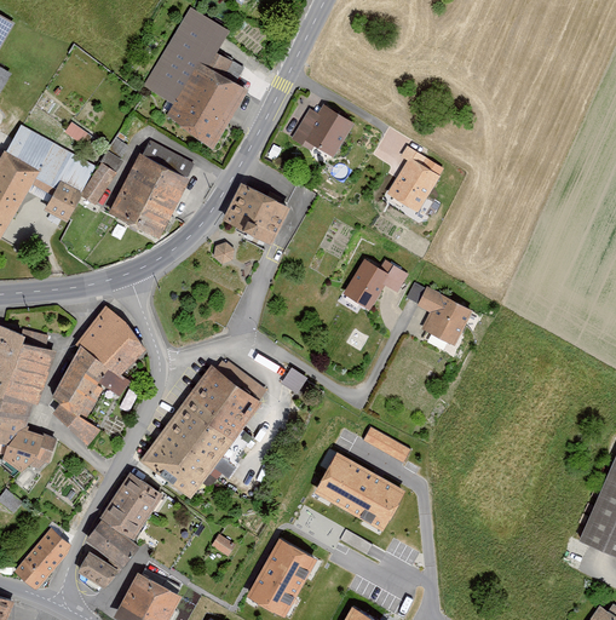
[(142,87),(172,105),(166,115),(212,150),(247,90),(222,75),(230,62),(216,53),(228,32),(189,9),(142,87)]
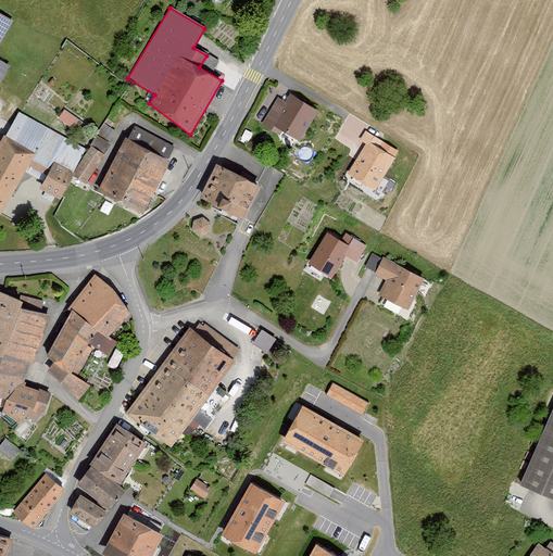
[(0,40),(11,22),(0,15),(0,78),(7,67),(0,63),(0,40)]
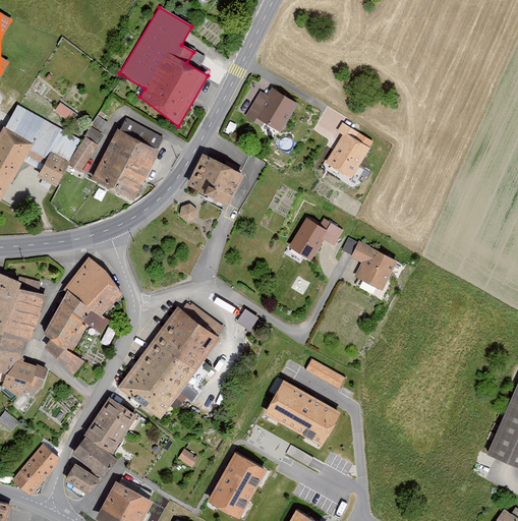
[(296,103),(272,90),(268,98),(256,92),(241,119),(256,127),(260,122),(280,133),(296,103)]
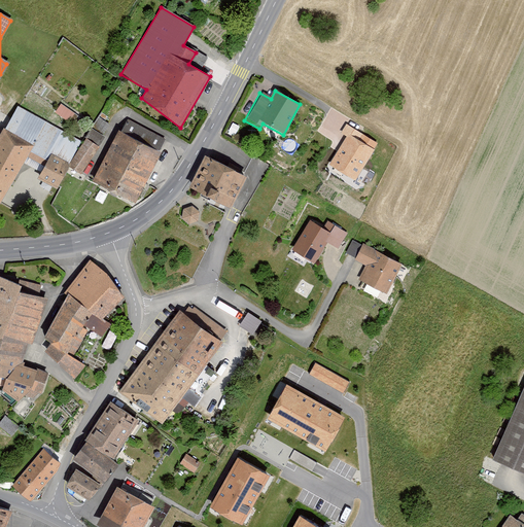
[(61,104),(54,113),(70,125),(77,115),(61,104)]
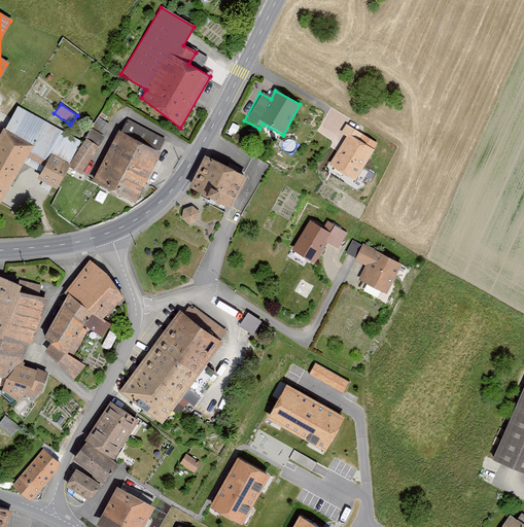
[(379,143),(347,124),(340,135),(346,138),(330,165),(357,180),(379,143)]
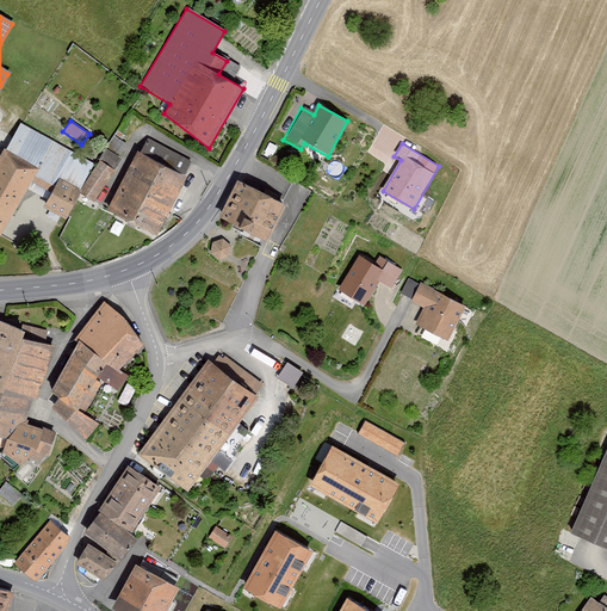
[(37,171),(2,150),(0,155),(0,235),(37,171)]
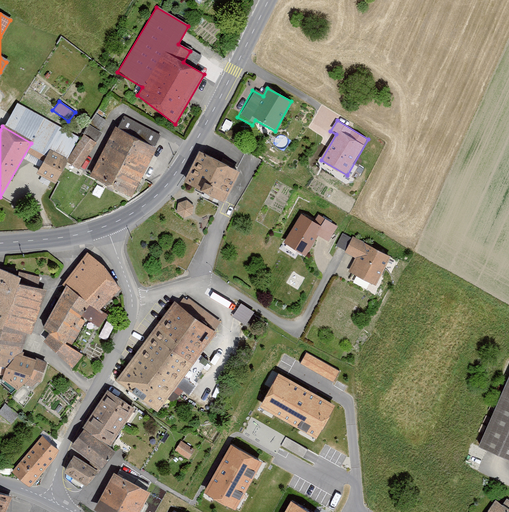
[(156,147),(115,127),(90,175),(131,196),(156,147)]
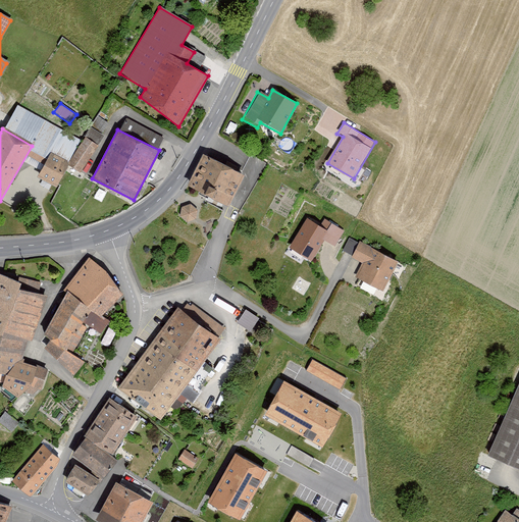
[(69,164),(50,153),(37,175),(56,187),(69,164)]
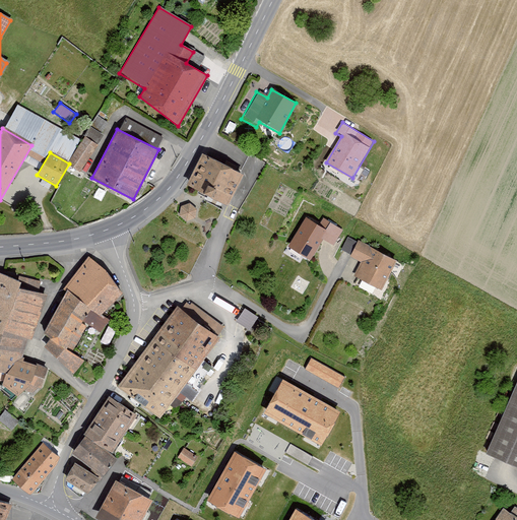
[(244,175),(203,153),(187,185),(228,206),(244,175)]
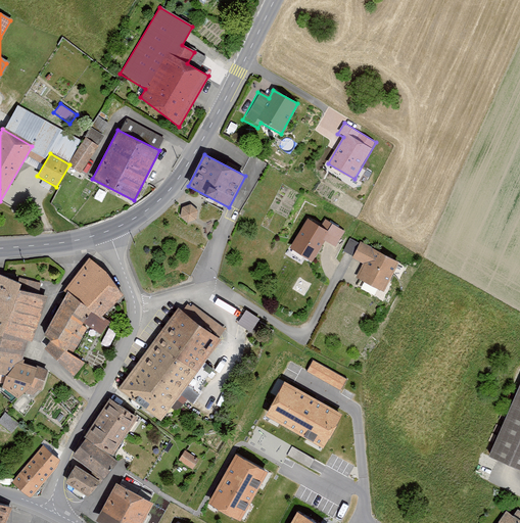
[(192,206),(182,209),(181,218),(188,222),(195,220),(198,211),(192,206)]
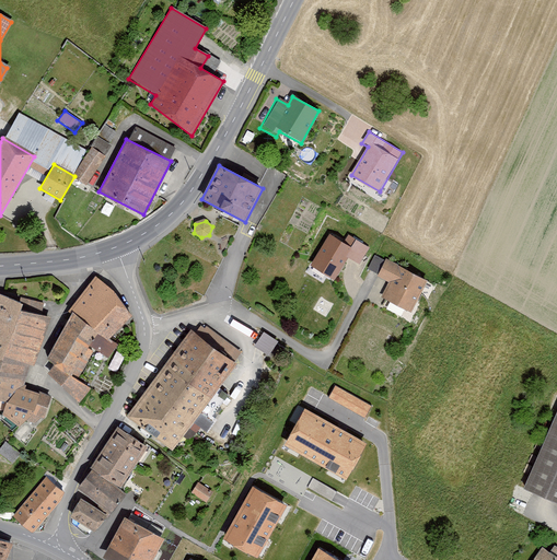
[(329,236),(310,266),(311,267),(334,282),(349,258),(357,263),(366,249),(348,237),(344,245),(329,236)]
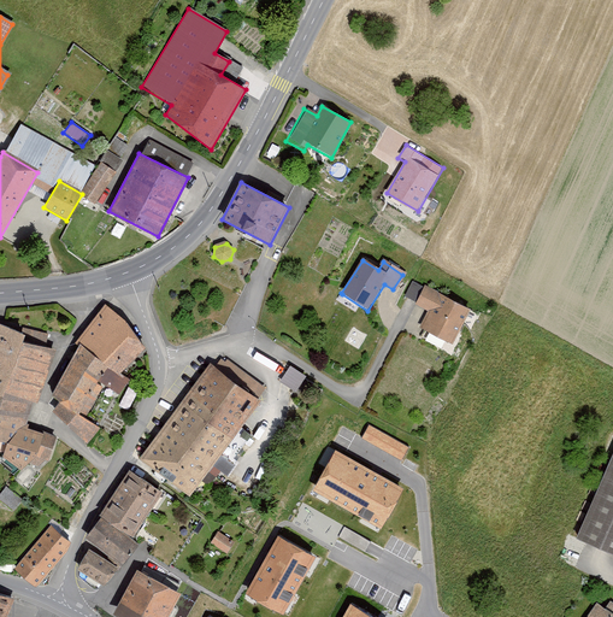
[(457,345),(472,311),(412,283),(402,301),(426,312),(419,328),(457,345)]
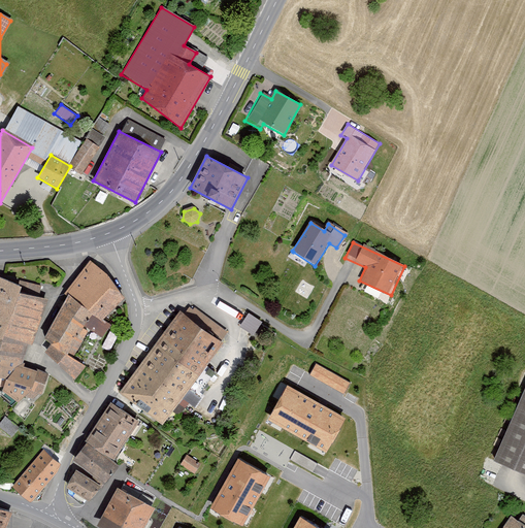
[(124,299),(89,264),(68,294),(44,340),(51,344),(45,353),(75,381),(84,365),(71,355),(85,327),(101,336),(108,324),(104,320),(124,299)]
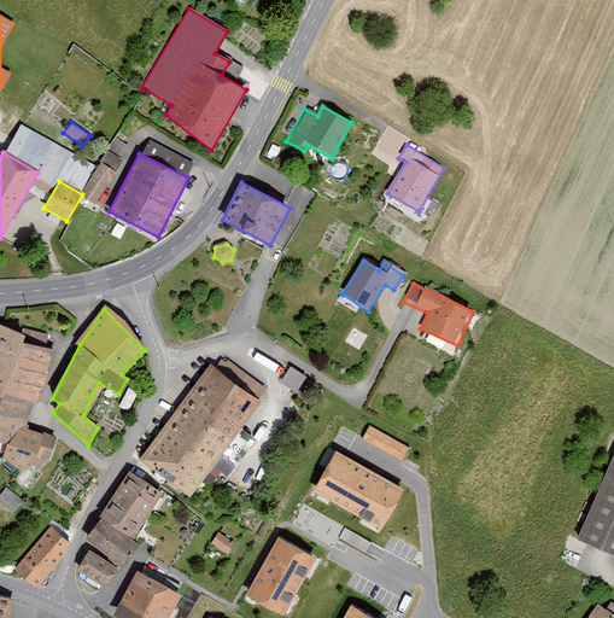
[(45,334),(0,322),(0,442),(6,444),(3,455),(22,470),(28,464),(37,470),(53,453),(54,438),(27,427),(54,349),(42,344),(45,334)]
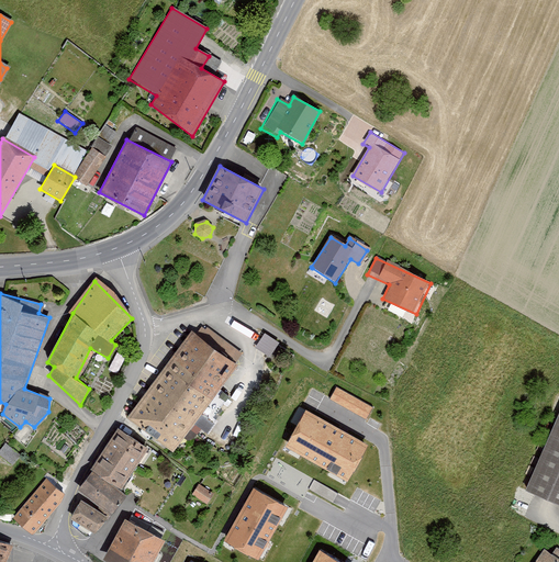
[(174,451),(237,363),(190,329),(126,418),(174,451)]
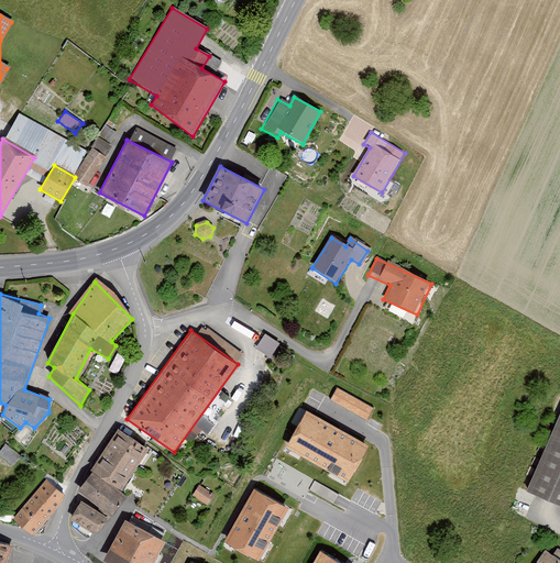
[(265,331),(255,345),(270,355),(280,341),(265,331)]
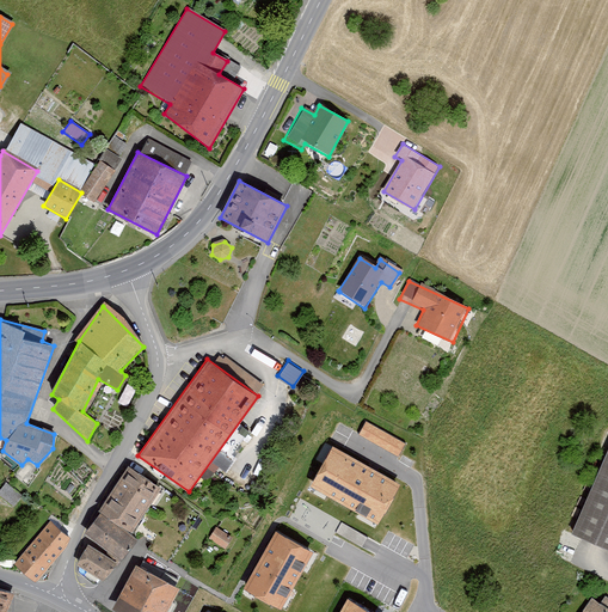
[(363,418),(355,434),(395,457),(404,442),(363,418)]
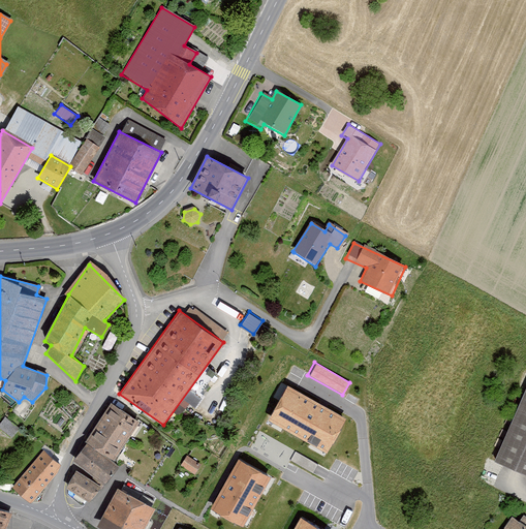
[(341,418),(285,387),(268,418),(323,449),(341,418)]
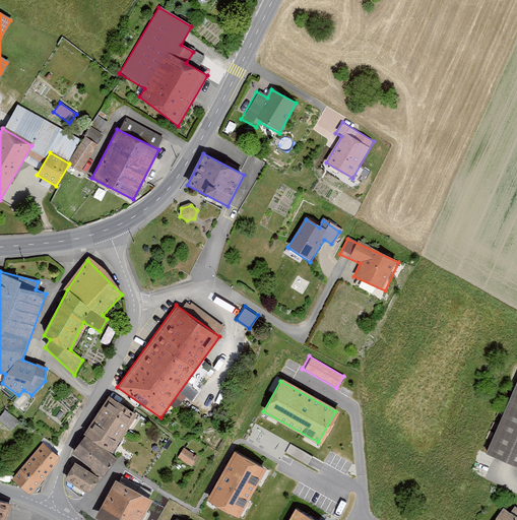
[(516,385),(487,455),(516,468),(516,385)]
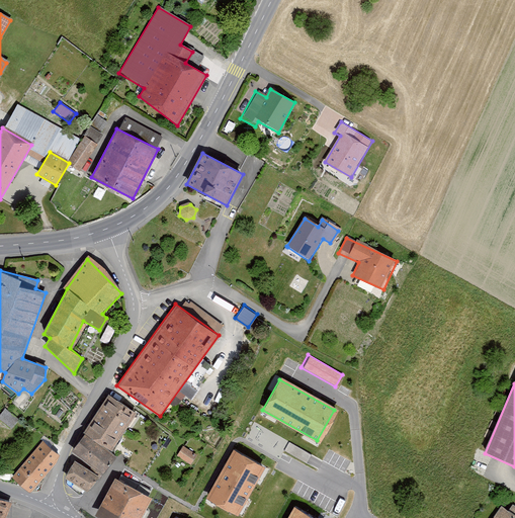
[(136,413),(110,396),(85,433),(71,452),(102,476),(116,455),(111,451),(136,413)]
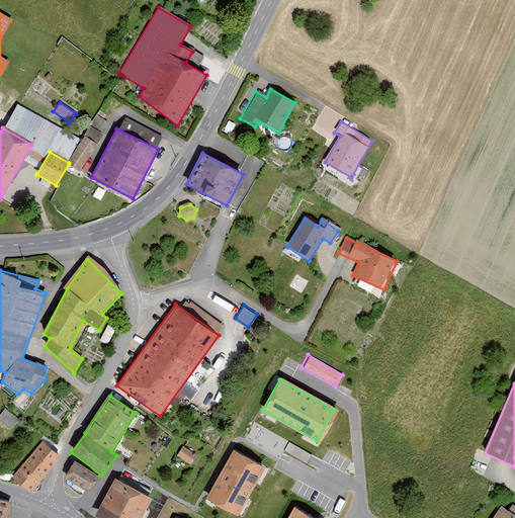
[(10,424),(15,416),(3,408),(0,413),(0,417),(10,424)]
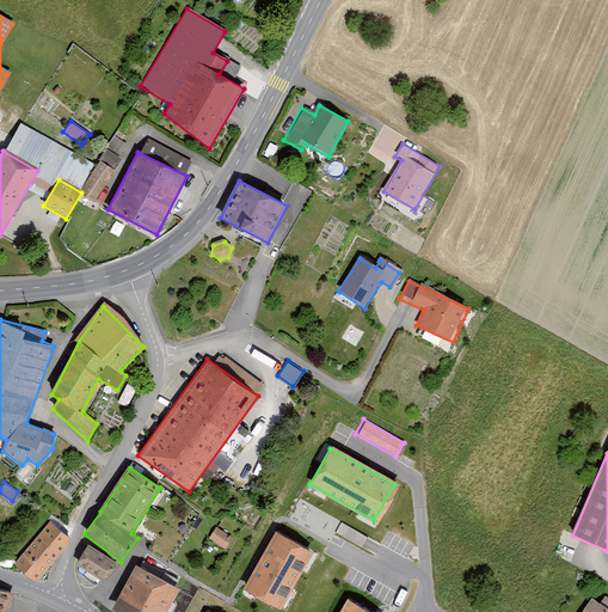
[(363,537),(337,522),(331,532),(358,548),(361,542),(363,537)]
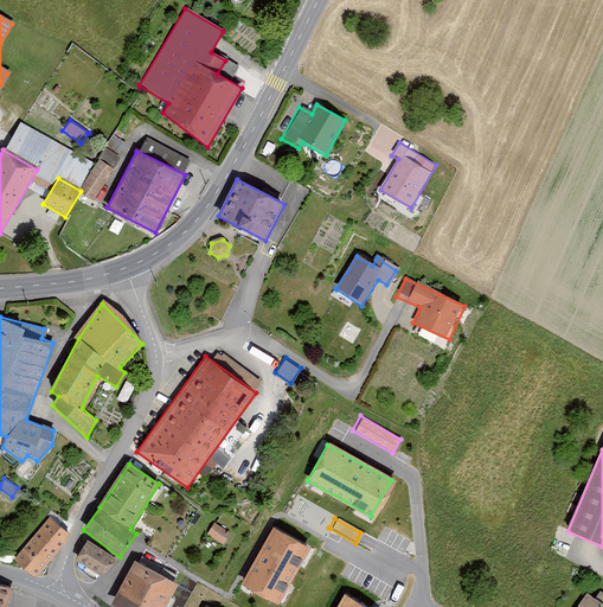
[(70,535),(51,519),(15,561),(34,576),(70,535)]
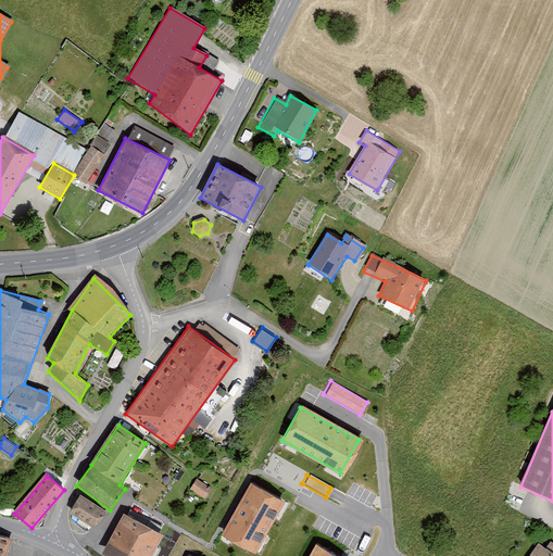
[(210,489),(197,480),(190,491),(203,500),(210,489)]
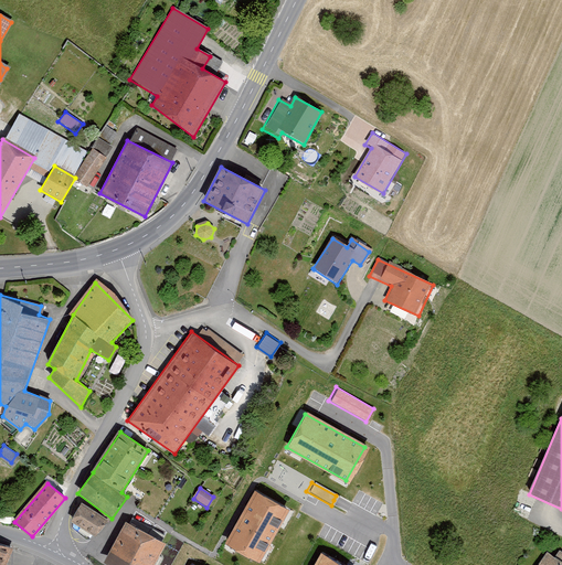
[(284,509),(253,492),(225,542),(256,558),(284,509)]
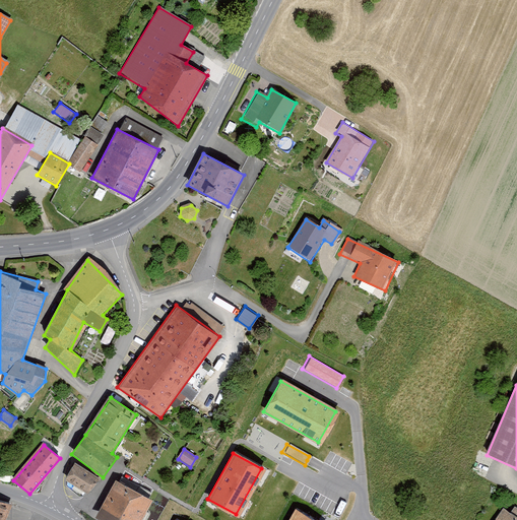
[(91,494),(99,477),(71,465),(64,480),(91,494)]
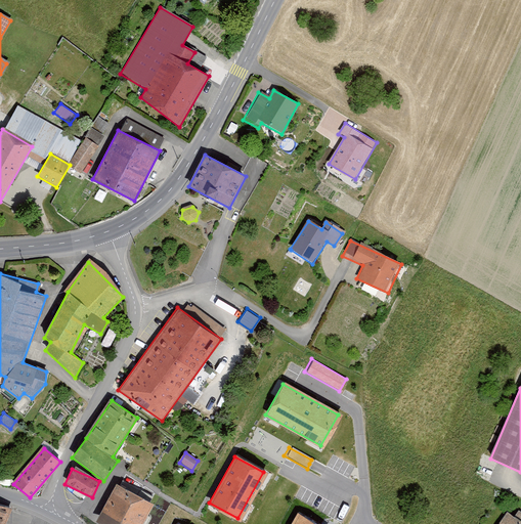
[(96,523),(97,523),(143,523),(155,505),(117,484),(96,523)]
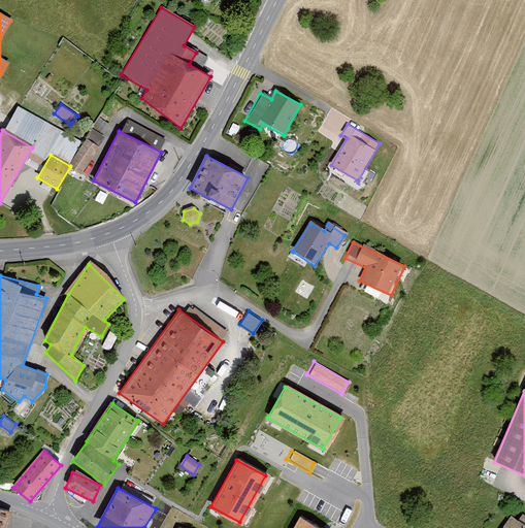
[(510,518),(501,527),(524,527),(524,519),(521,516),(517,522),(510,518)]
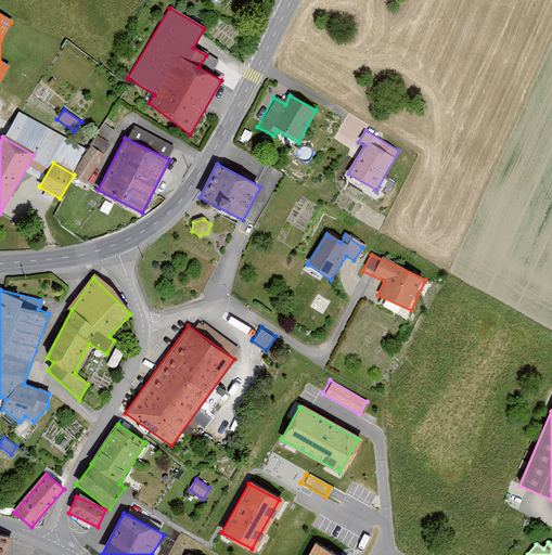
[(334,554),(315,543),(307,554),(334,554)]
